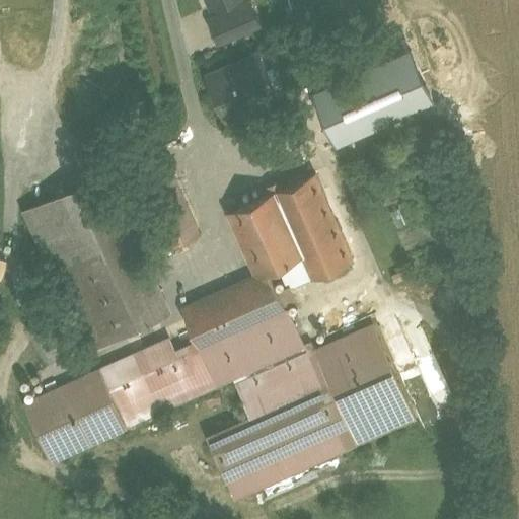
[(213,42),(260,27),(250,0),(246,0),(204,13),(213,42)]
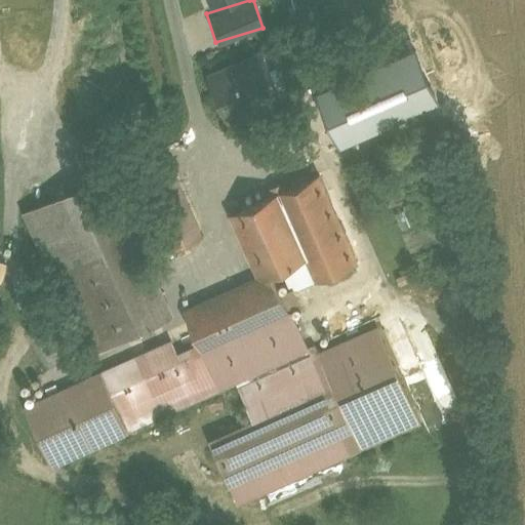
[(282,97),(263,53),(209,76),(229,120),(282,97)]
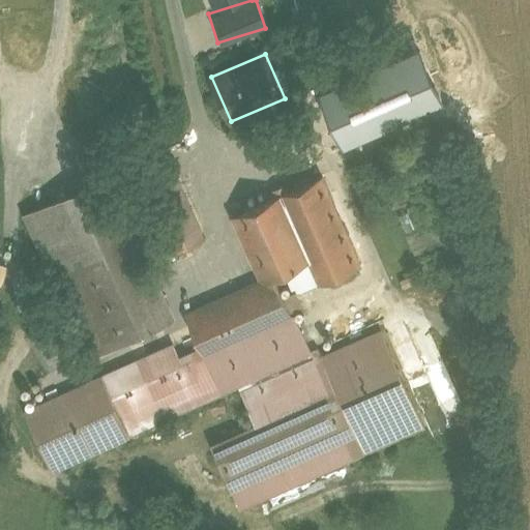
[(381,68),(315,97),(331,134),(398,105),(381,68)]
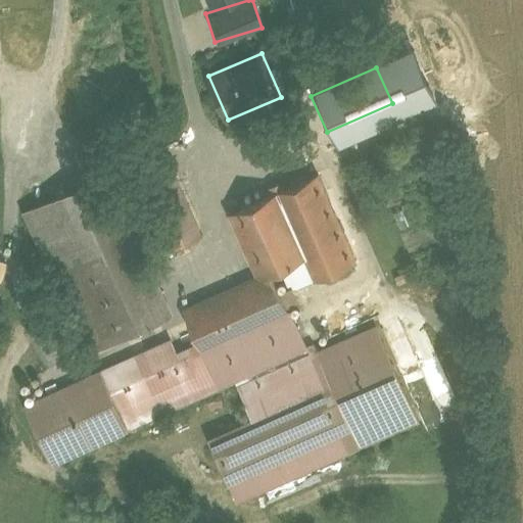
[(202,236),(163,149),(133,163),(171,250),(202,236)]
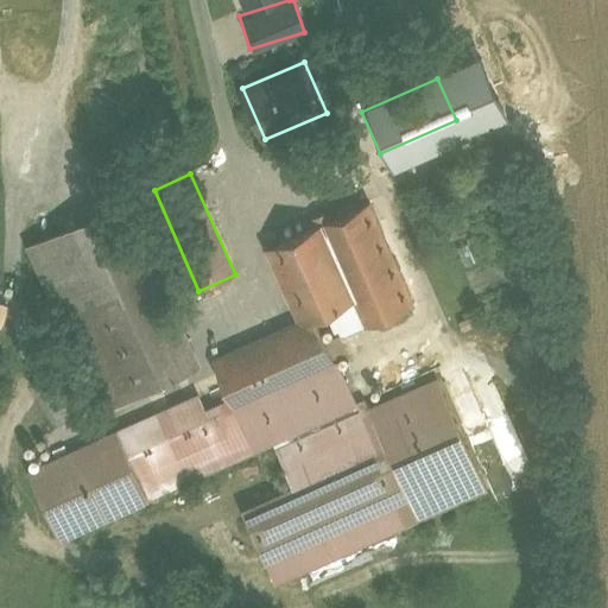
[(368,201),(268,246),(302,321),(302,322),(316,315),(356,297),(368,324),(415,304),(368,201)]
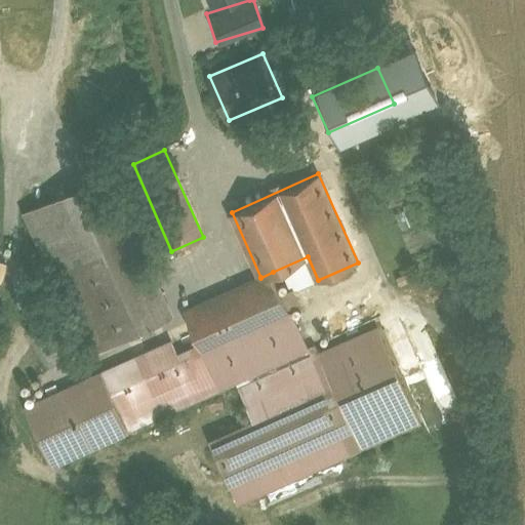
[(72,185),(21,208),(49,271),(101,246),(72,185)]
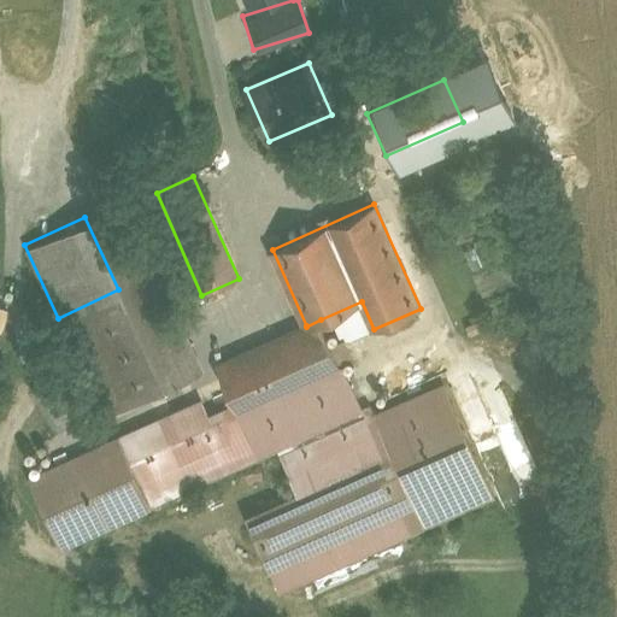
[(165,282),(66,328),(106,413),(205,368),(165,282)]
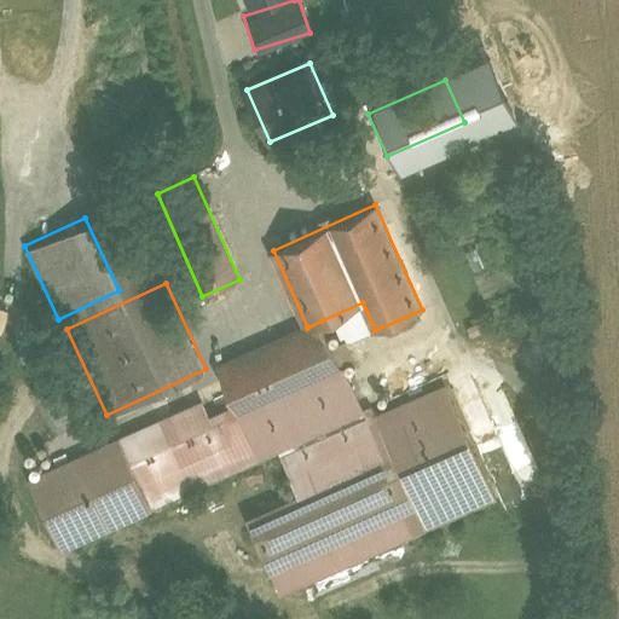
[(238,411),(223,418),(220,412),(208,417),(201,401),(160,420),(161,421),(120,439),(150,507),(259,457),(259,456),(362,410),(322,320),(307,328),(307,327),(218,365),(238,411)]
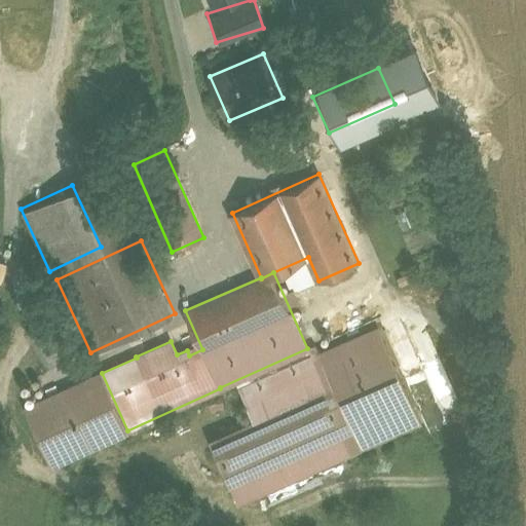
[(311,355),(241,387),(258,423),(327,391),(311,355)]
